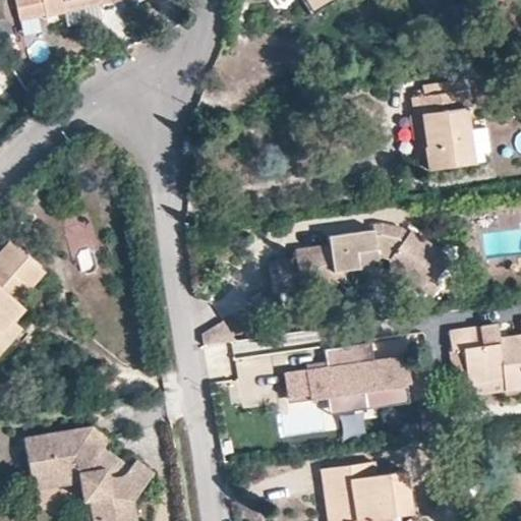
[(14,0),(19,21),(63,11),(66,27),(101,19),(98,4),(113,0),(14,0)]
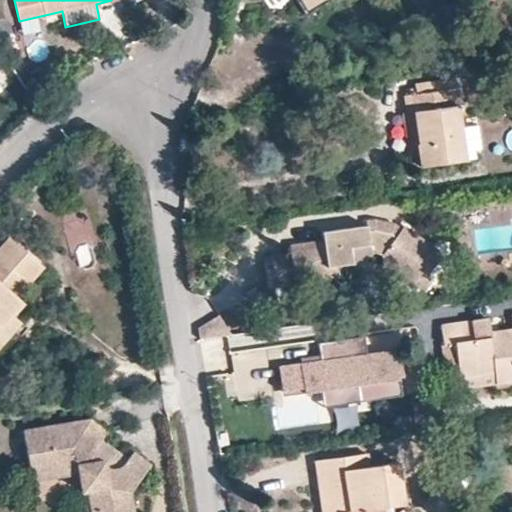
[(297,0),(307,17),(338,0),(297,0)]
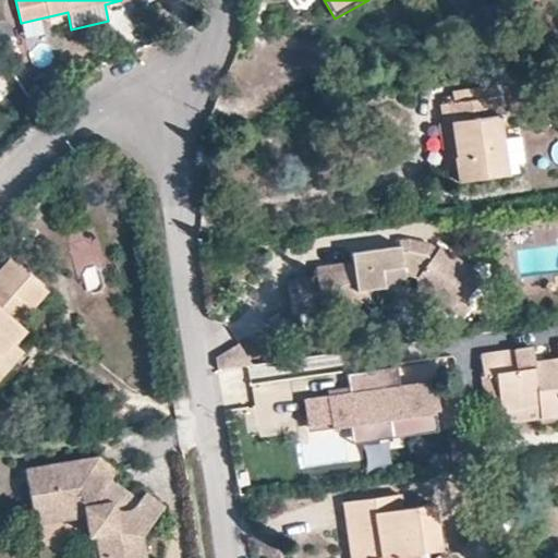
[(448,128),(458,126),(462,161),(458,162),(461,187),(510,181),(499,102),(446,109),(448,128)]
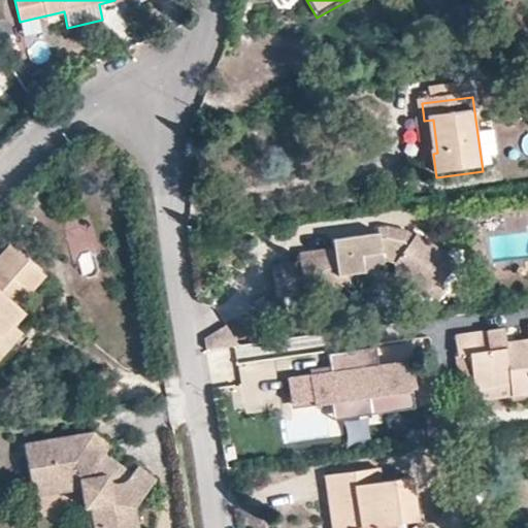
[(424,121),(419,122),(426,178),(436,177),(433,154),(437,153),(433,120),(424,121)]
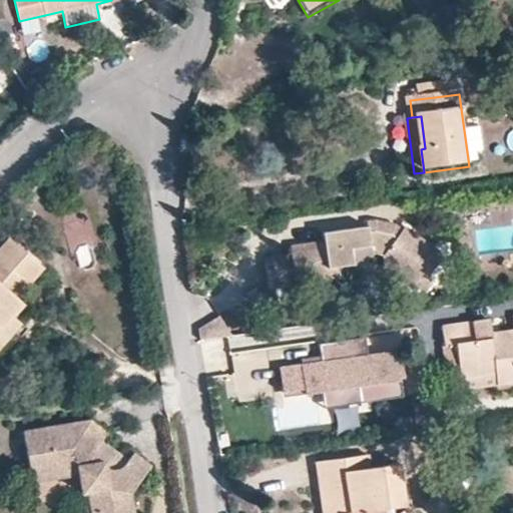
[(368,240),(373,232),(359,224),(343,226),(344,232),(352,231),(368,240)]
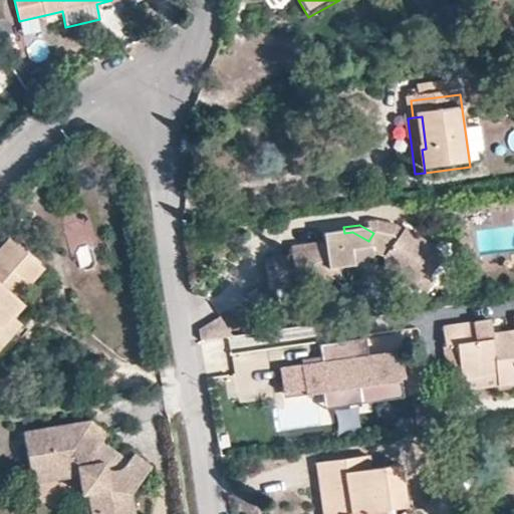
[(338,265),(345,257),(354,260),(355,262),(357,272),(373,283),(384,288),(390,287),(401,293),(407,283),(402,279),(417,254),(377,229),(373,233),(368,241),(352,232),(344,233),(343,227),(298,233),(299,243),(283,246),(286,272),(338,265)]
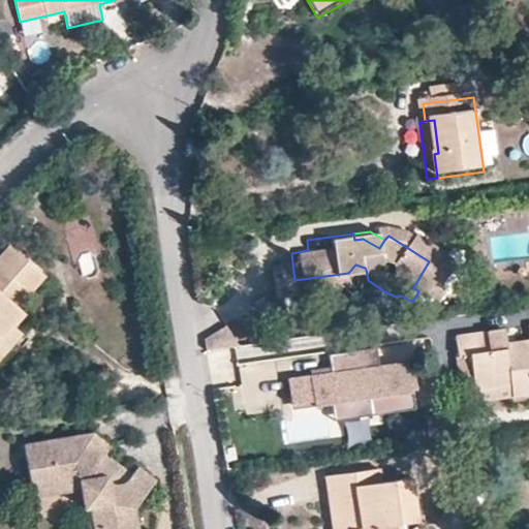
[(8,327),(20,313),(13,308),(39,277),(6,246),(0,253),(0,348),(14,332),(8,327)]
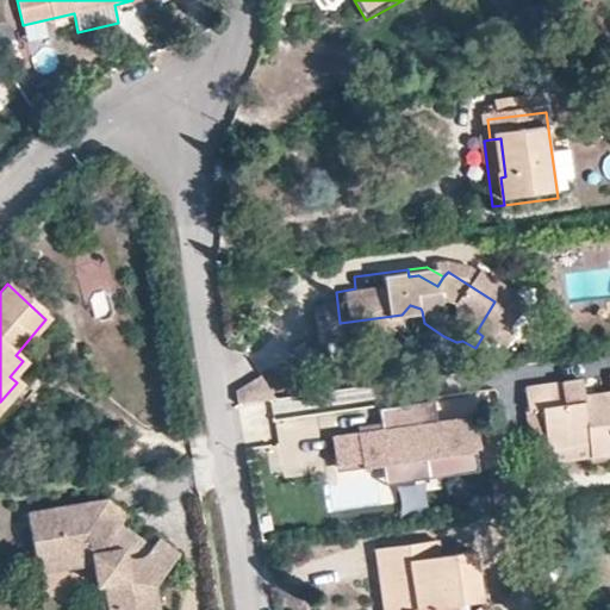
[(316,294),(322,337),(408,328),(436,344),(443,336),(424,323),(422,311),(421,309),(410,305),(402,315),(340,323),(336,292),(316,294)]
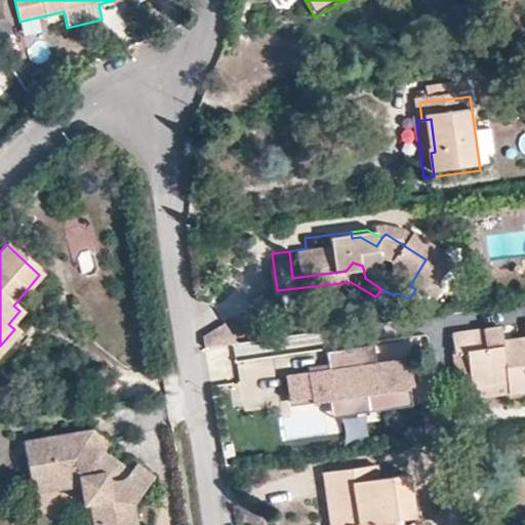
[(202,332),(206,351),(233,346),(229,327),(202,332)]
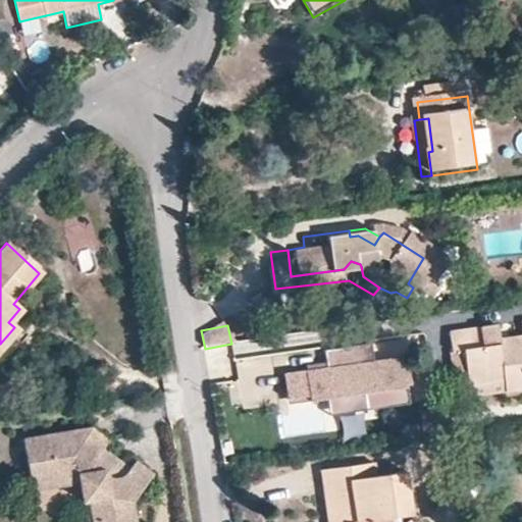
[(521,336),(499,340),(498,325),(449,332),(451,352),(463,351),(468,385),(504,380),(506,392),(521,388),(521,336)]
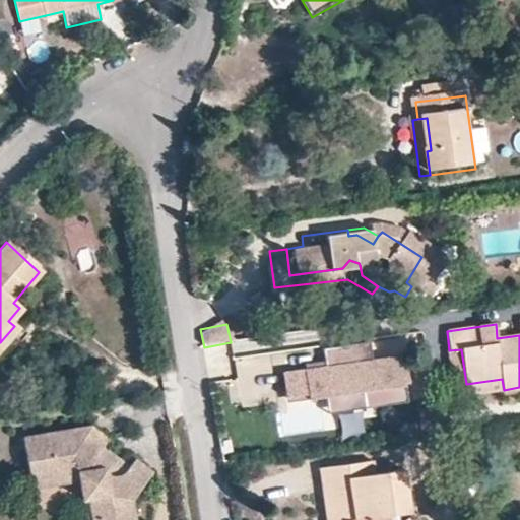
[(369,409),(411,403),(409,384),(413,383),(409,355),(376,361),(374,342),(326,349),(329,368),(286,373),(289,394),(312,391),(312,397),(330,394),(366,389),(369,409)]
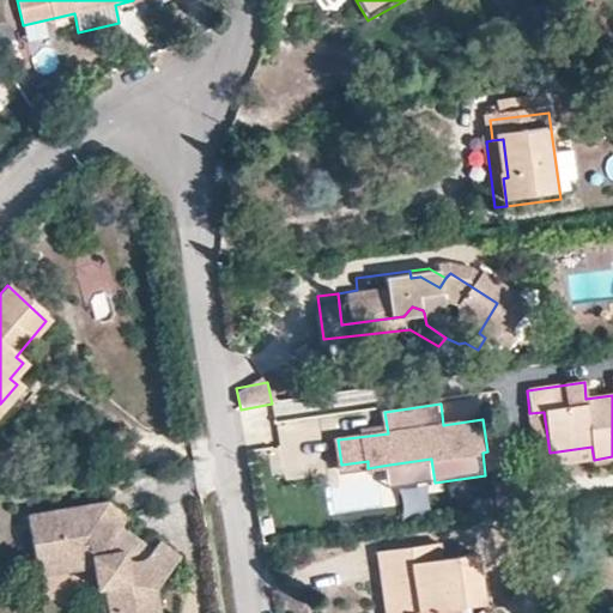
[(279,469),(321,467),(319,419),(277,422),(279,469)]
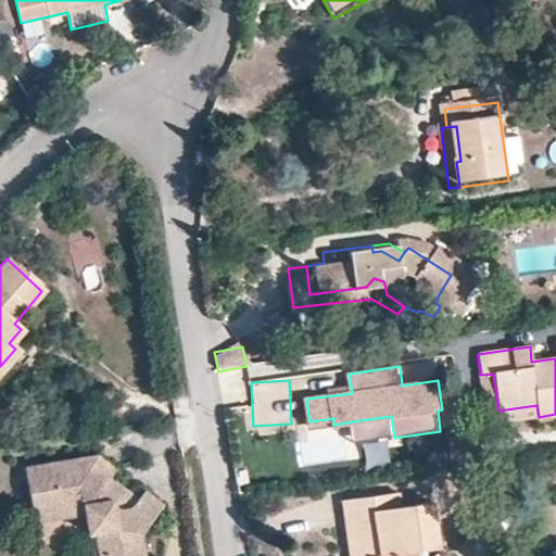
[(539,417),(536,405),(498,411),(502,436),(539,429),(539,417)]
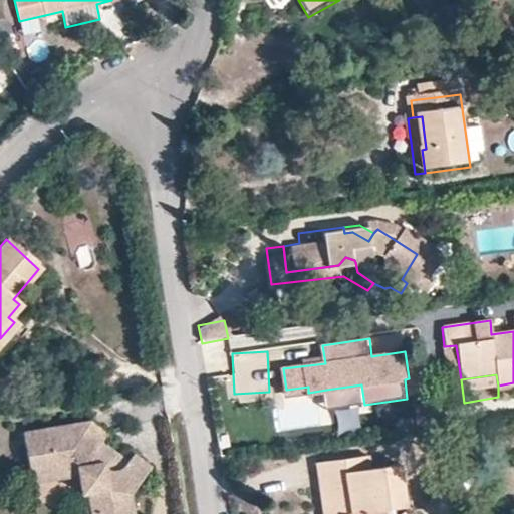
[(361,384),(326,390),(329,410),(364,405),(361,384)]
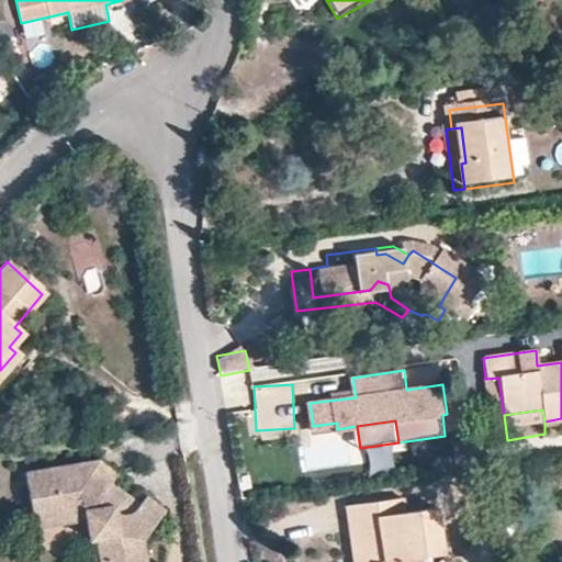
[(473,465),(469,441),(452,444),(456,468),(473,465)]
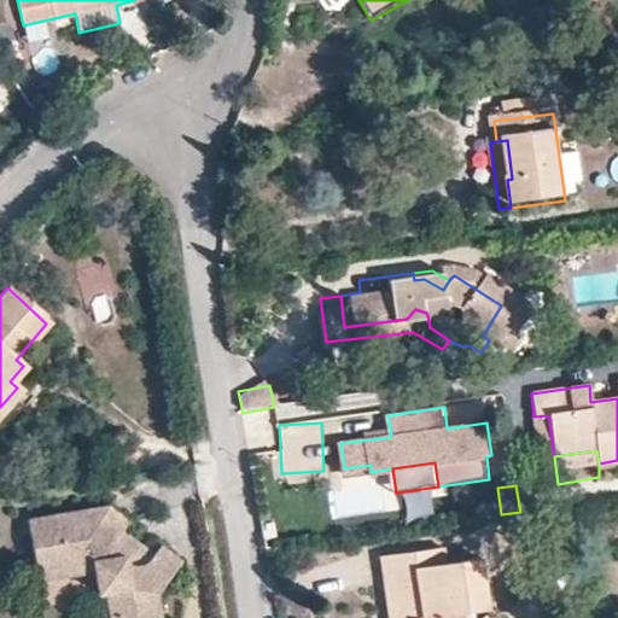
[(25,520),(35,579),(93,570),(97,593),(106,592),(121,588),(124,616),(110,617),(158,617),(155,592),(178,561),(158,547),(141,569),(134,572),(127,572),(120,570),(114,564),(110,557),(111,549),(112,543),(128,524),(106,507),(25,520)]
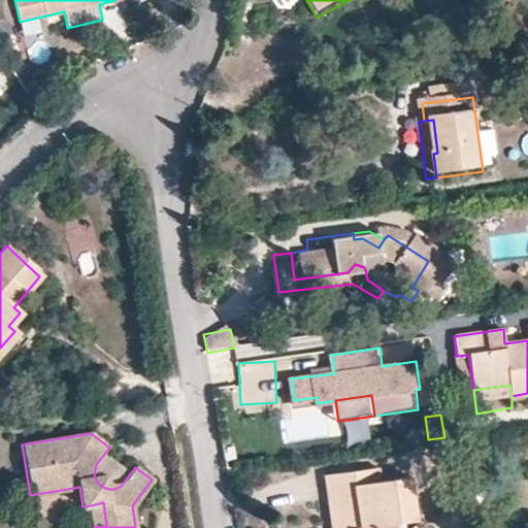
[(408,477),(378,482),(376,468),(331,474),(337,520),(349,519),(350,527),(384,527),(384,525),(394,524),(416,521),(408,477)]
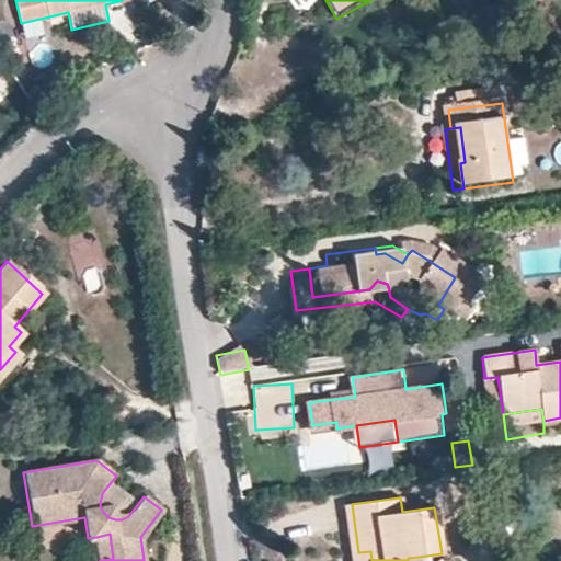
[(110,534),(96,537),(100,560),(113,559),(110,534)]
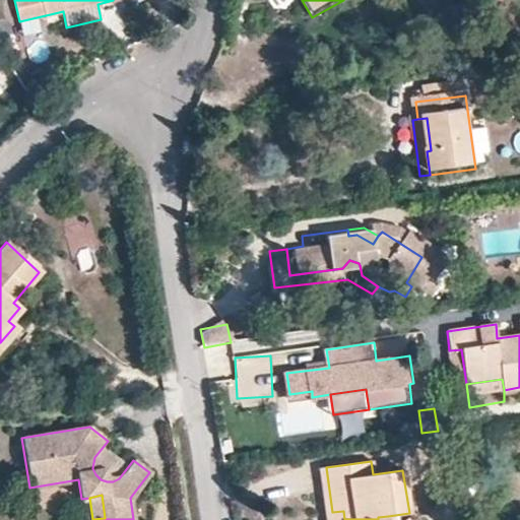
[(332,512),(327,513),(328,519),(344,519),(343,511),(332,512)]
